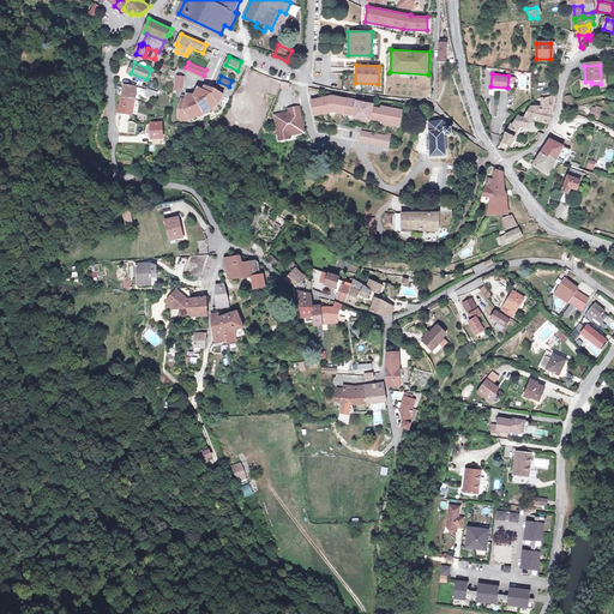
[(278,94),(282,86),(284,80),(278,78),(276,83),(272,91),(278,94)]
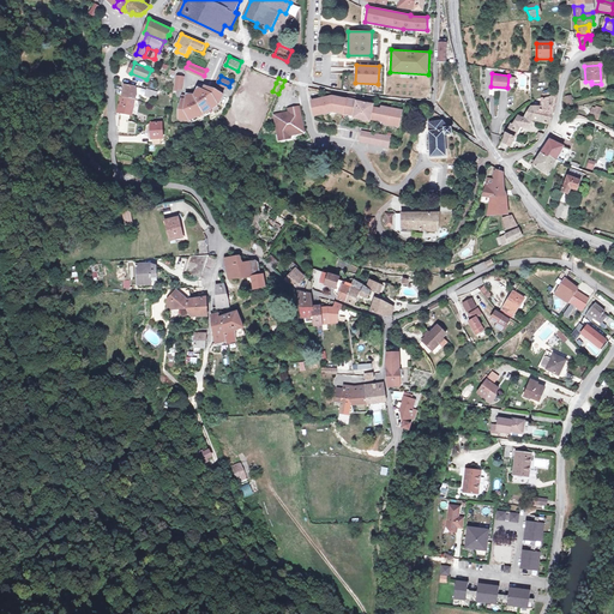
[(125,116),(131,85),(125,84),(118,114),(125,116)]
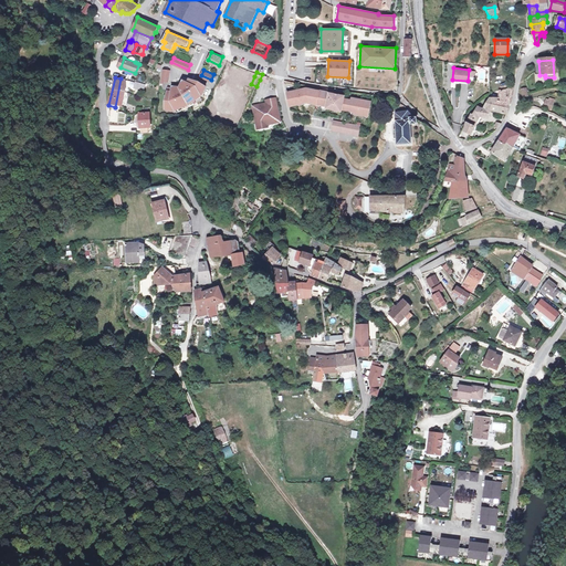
[(123,108),(125,91),(126,80),(121,79),(115,107),(123,108)]
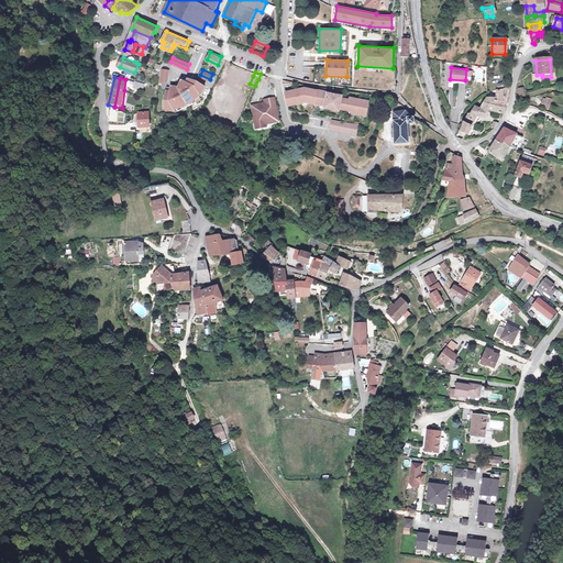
[(173,96),(166,95),(165,109),(175,110),(175,109),(180,106),(181,107),(195,99),(195,98),(200,95),(201,96),(205,86),(188,78),(187,83),(183,80),(179,87),(172,86),(172,88),(170,91),(174,91),(173,96)]
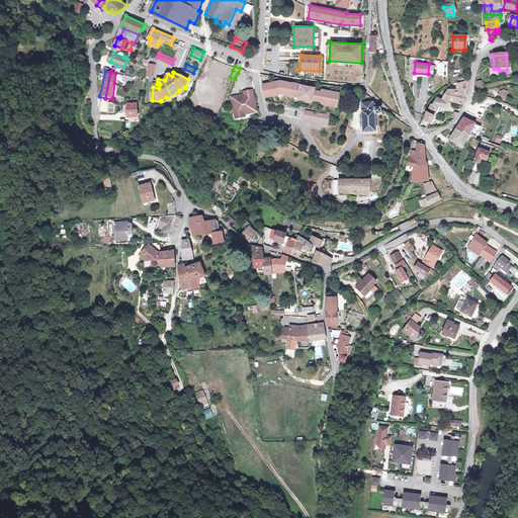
[(465,97),(469,79),(463,81),(457,84),(456,90),(450,90),(449,97),(454,98),(454,103),(463,105),(465,97)]
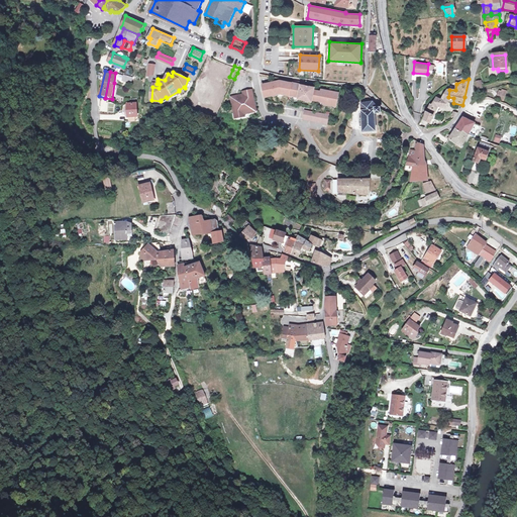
[(205,80),(199,80),(200,87),(200,88),(202,88),(204,88),(204,90),(205,95),(211,95),(211,96),(217,96),(216,84),(205,84),(205,80)]
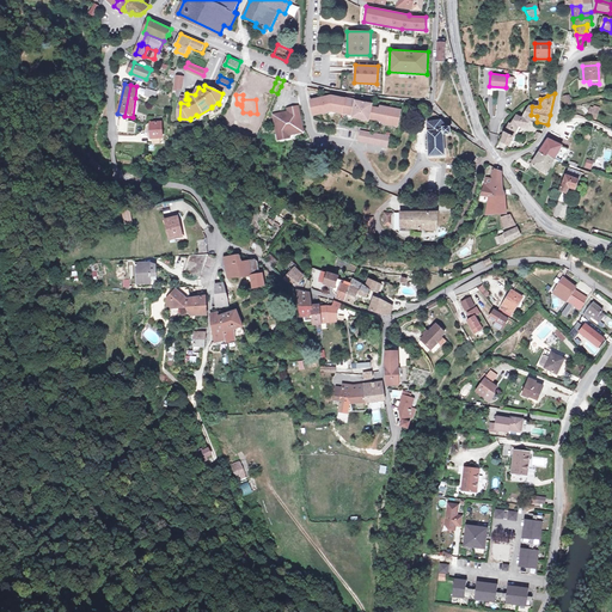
[(320,98),(312,99),(314,114),(323,112),(323,110),(332,109),(343,110),(343,112),(371,117),(373,105),(373,104),(357,101),(357,99),(346,98),(332,96),(324,97),(326,104),(322,105),(320,98)]
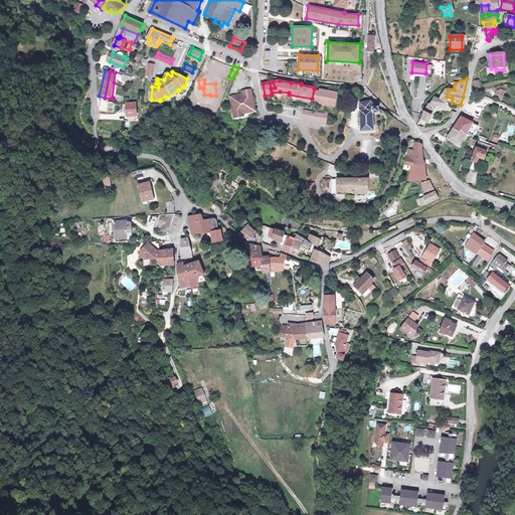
[(427,108),(435,112),(436,110),(439,111),(441,107),(445,108),(446,101),(452,103),(452,98),(447,97),(448,90),(447,89),(441,99),(436,97),(427,108)]
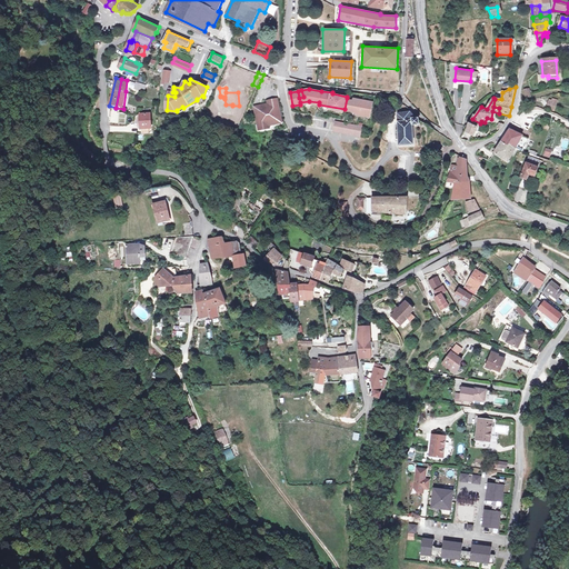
[(269,103),(256,106),(259,126),(270,123),(277,122),(277,123),(283,122),(279,100),(269,101),(269,103)]
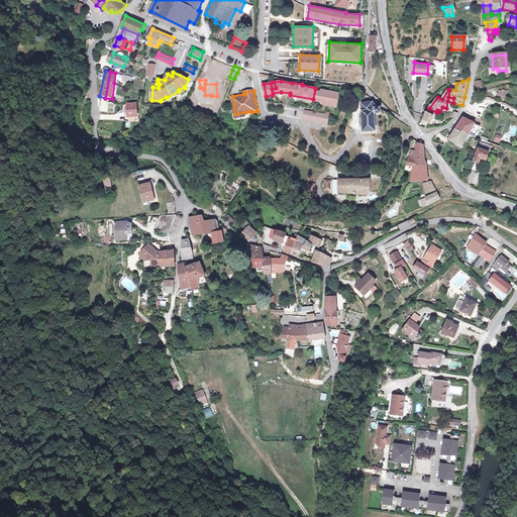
[(327,92),(318,91),(316,100),(329,103),(328,104),(337,106),(340,93),(331,91),(330,98),(326,97),(327,92)]
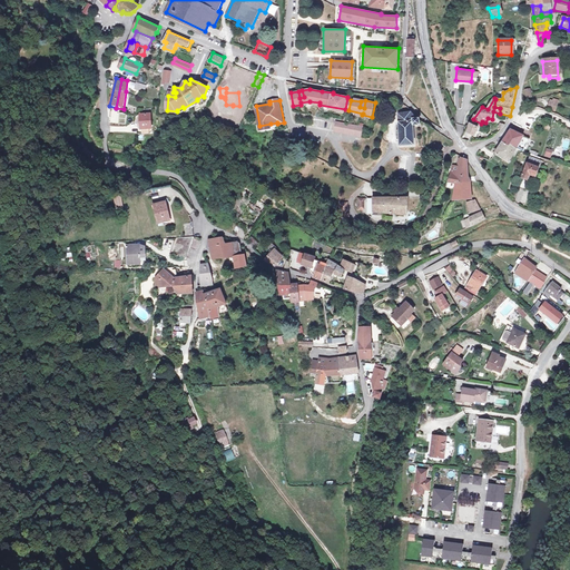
[(557,110),(559,102),(556,101),(552,100),(550,108),(557,110)]
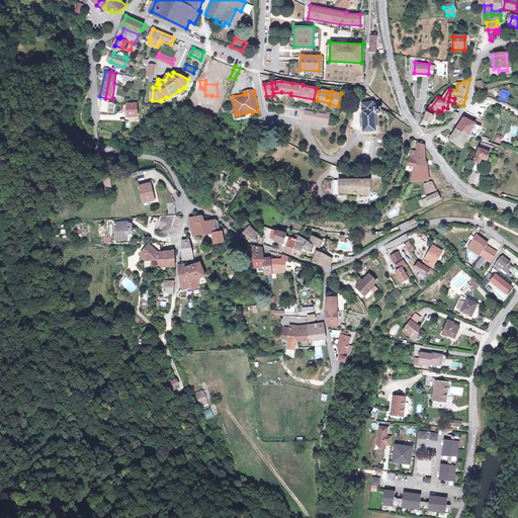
[(374,132),(374,113),(380,113),(380,108),(376,108),(372,103),(362,103),(362,118),(359,118),(359,126),(362,126),(362,132),(374,132)]
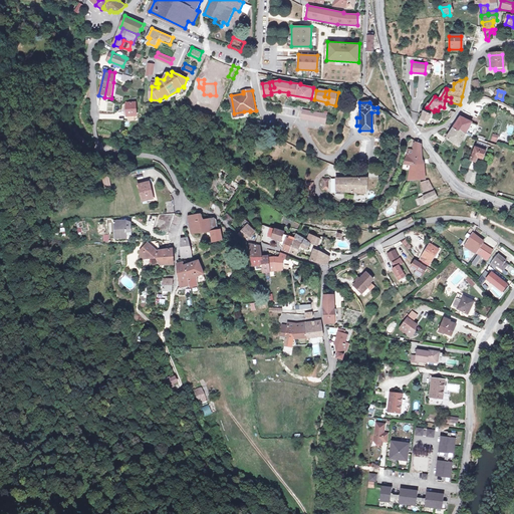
[(136,103),(126,103),(126,116),(137,116),(136,103)]
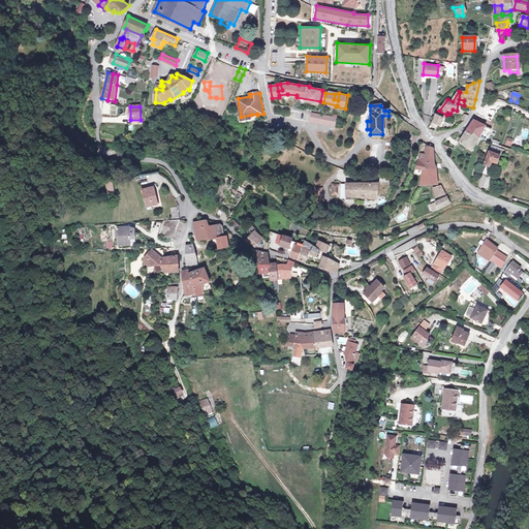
[(430,130),(438,131),(446,115),(439,111),(438,113),(436,112),(434,118),(430,130)]
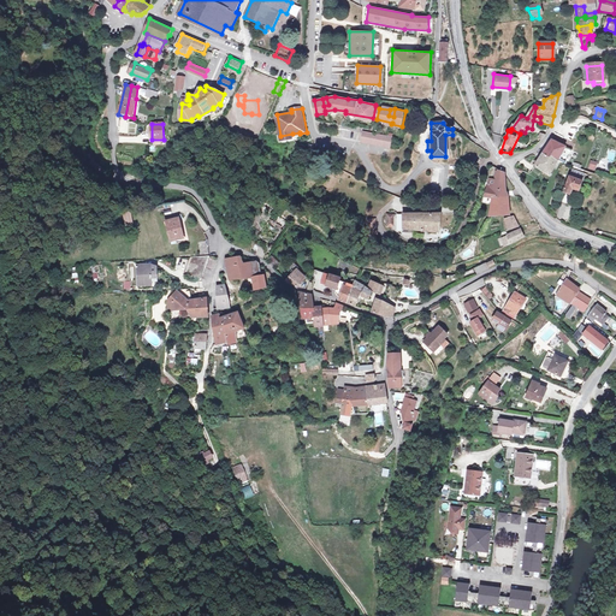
[(394,137),(366,131),(363,141),(392,147),(394,137)]
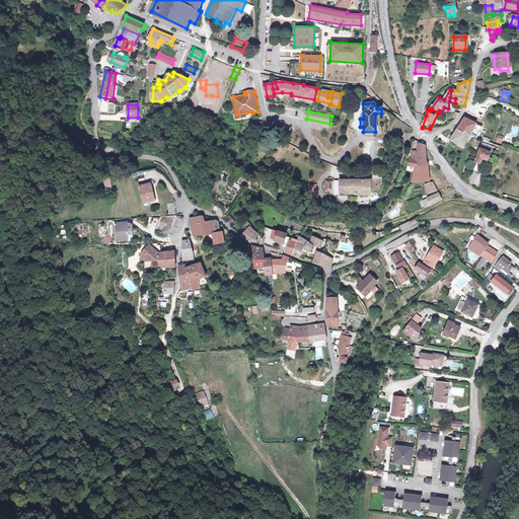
[(475,137),(476,137),(482,127),(464,119),(458,129),(470,135),(475,137)]
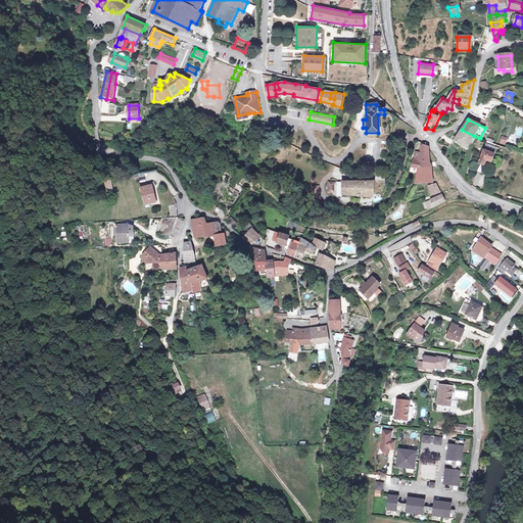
[(84,139),(76,130),(70,134),(79,144),(84,139)]
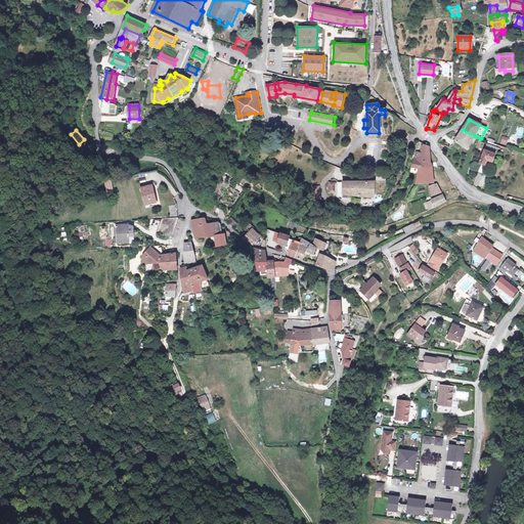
[(475,136),(463,130),(455,141),(468,148),(475,136)]
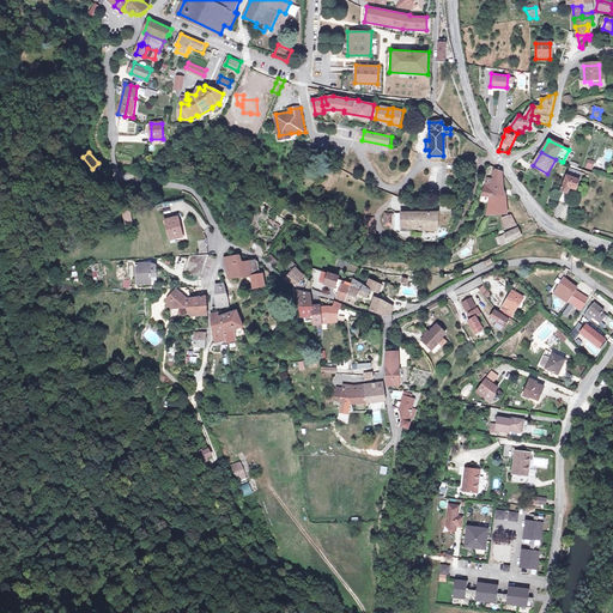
[(576,190),(578,178),(575,177),(577,170),(565,168),(560,192),(569,194),(570,189),(576,190)]
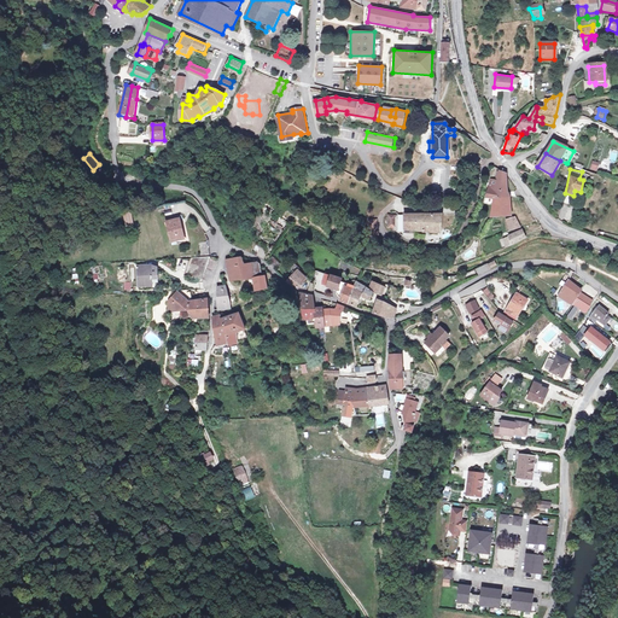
[(494,199),(508,198),(506,173),(499,172),(497,181),(490,180),(485,197),(494,199)]
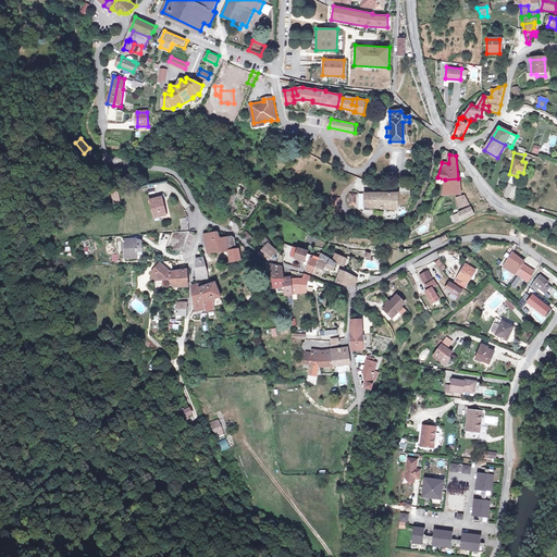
[(445,180),(444,195),(459,192),(458,178),(445,180)]
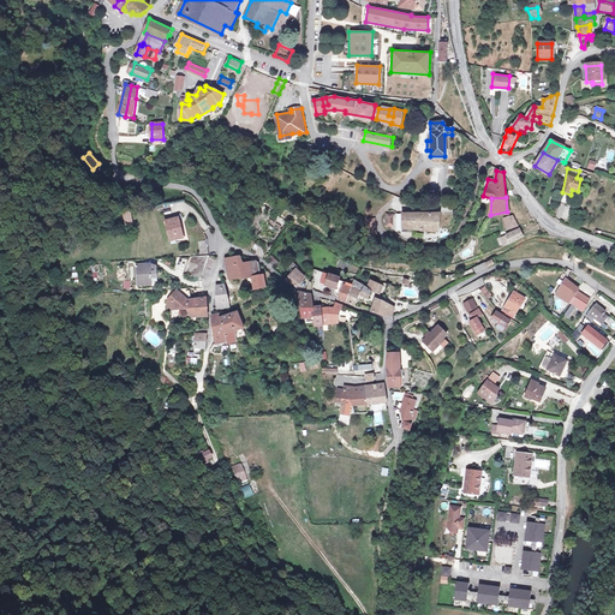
[(555,218),(565,220),(568,207),(559,204),(555,218)]
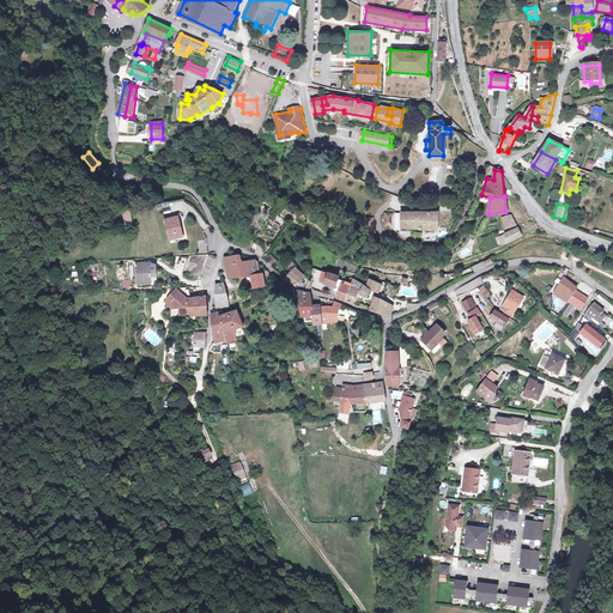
[(125,224),(133,222),(129,208),(121,211),(125,224)]
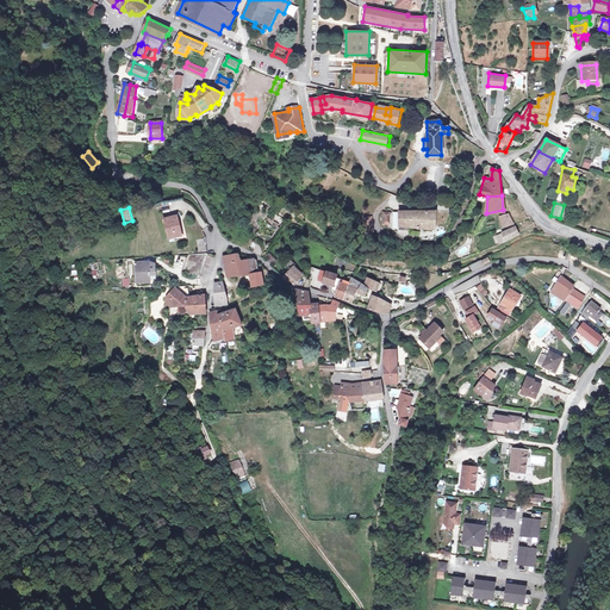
[(434,211),(396,212),(394,226),(433,229),(434,211)]
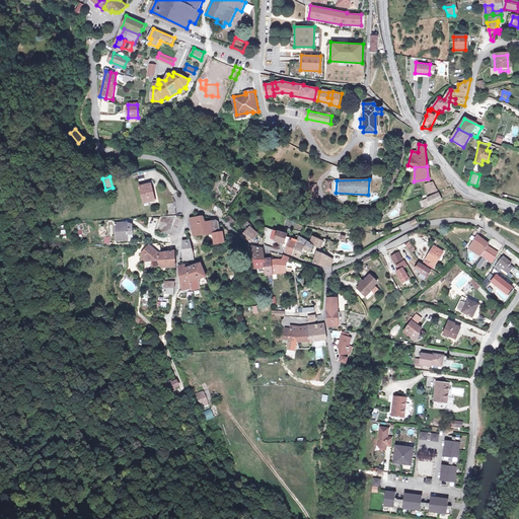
[(425,195),(436,191),(431,180),(424,182),(425,195)]
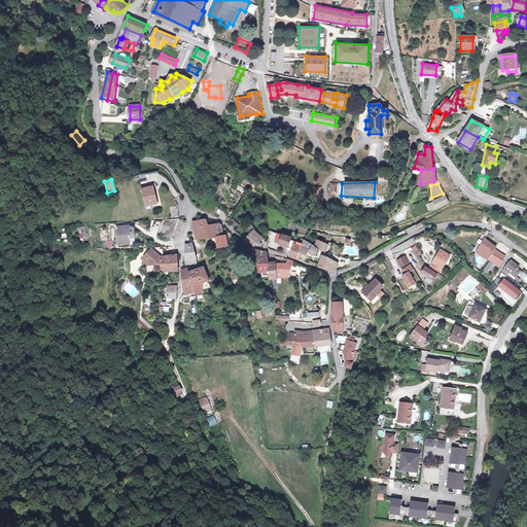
[(322,186),(314,186),(315,202),(322,202),(322,186)]
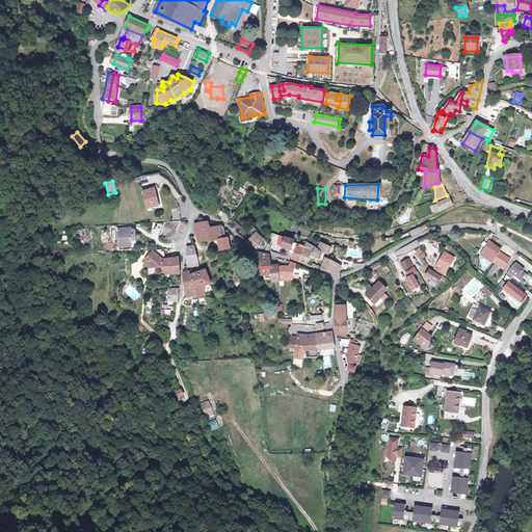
[(152,205),(149,189),(137,191),(140,208),(152,205)]
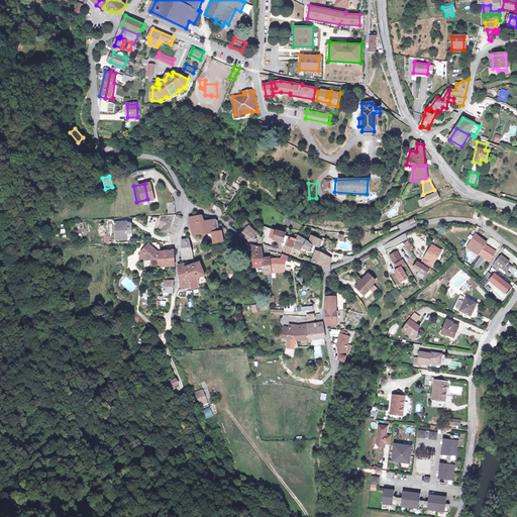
[(438,200),(439,200),(436,193),(425,197),(427,204),(438,200)]
